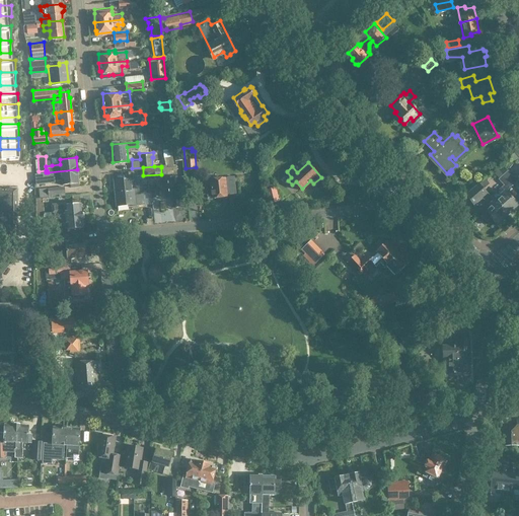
[(503,172),(512,183),(517,178),(508,168),(503,172)]
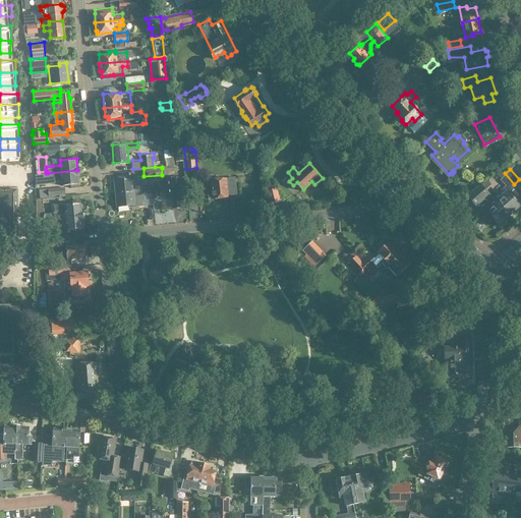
[(78,182),(77,170),(48,173),(49,180),(61,179),(62,184),(78,182)]
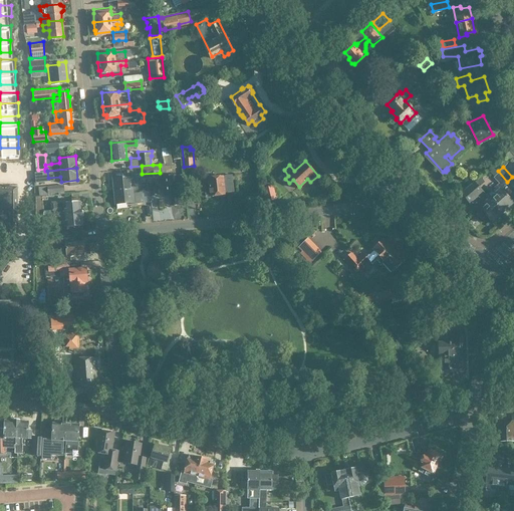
[(486,192),(502,210),(513,201),(501,188),(507,182),(498,171),(493,176),(498,181),(496,183),(486,192)]
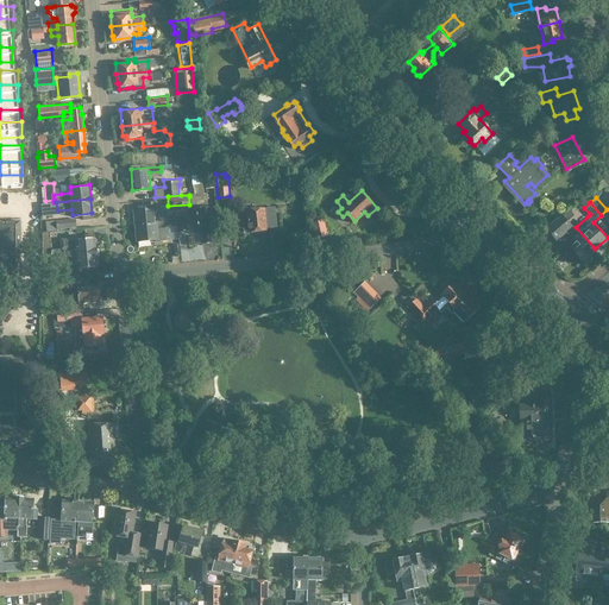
[(132,225),(136,224),(168,220),(165,203),(155,203),(155,206),(135,207),(136,218),(132,218),(132,225)]
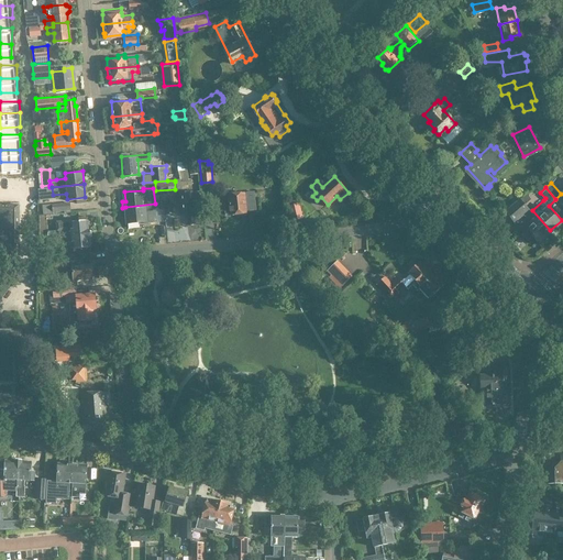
[(194,206),(201,205),(200,188),(191,189),(177,190),(179,210),(186,209),(187,221),(195,220),(194,206)]
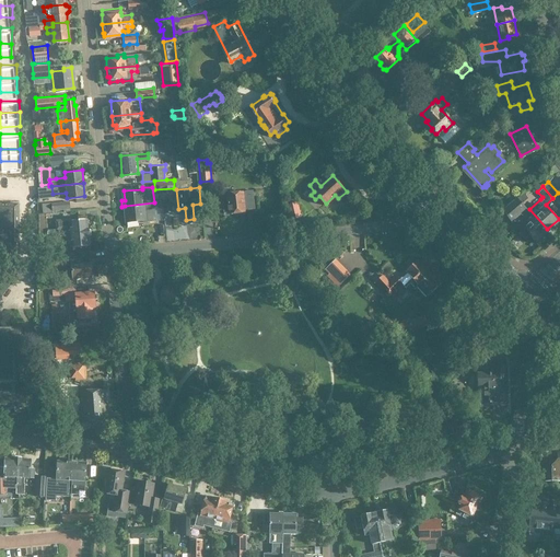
[(245,190),(226,192),(228,202),(223,202),(224,211),(229,211),(245,210),(245,207),(255,207),(253,188),(245,189),(245,190)]
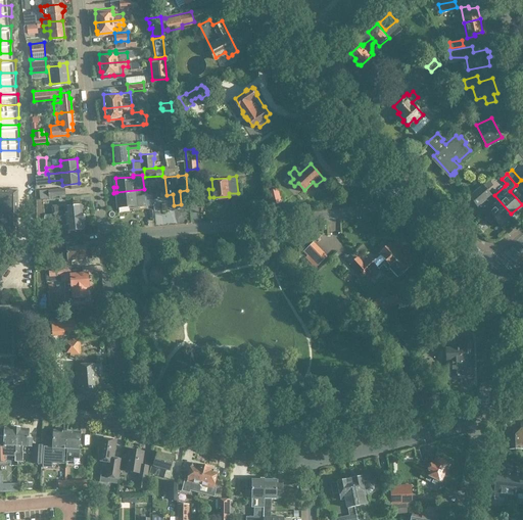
[(476,202),(484,195),(489,190),(482,183),(469,195),(476,202)]
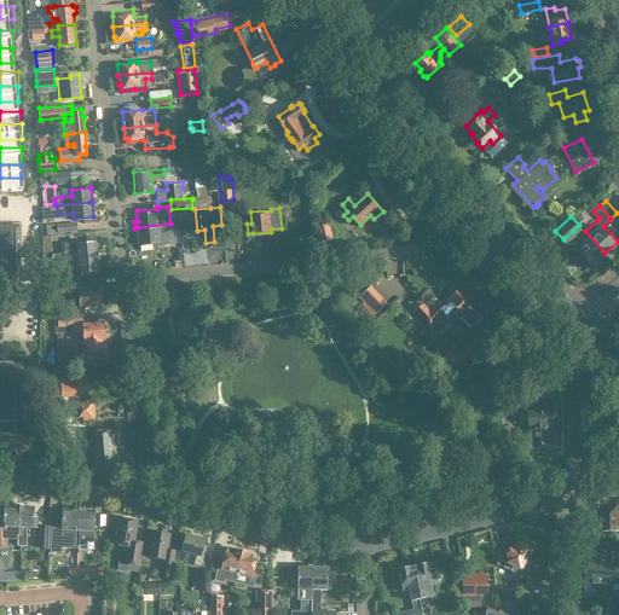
[(76,220),(57,222),(57,231),(77,228),(76,220)]
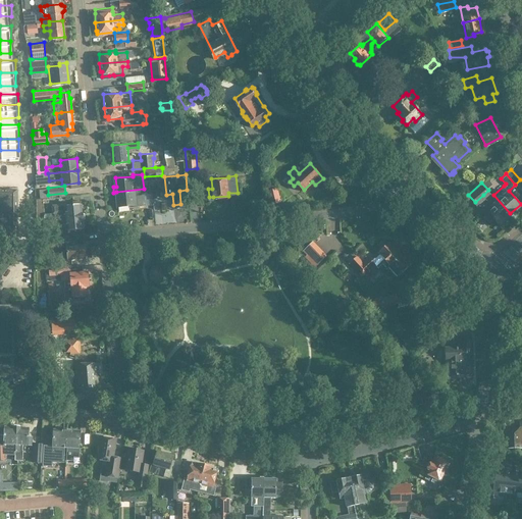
[(280,200),(277,186),(268,188),(271,202),(280,200)]
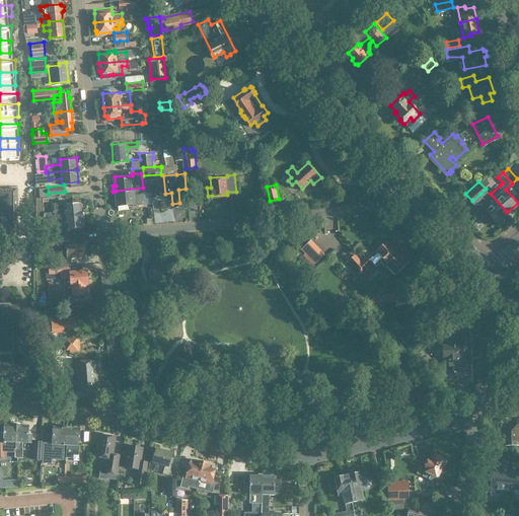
[(0,238),(3,239),(10,236),(10,232),(16,232),(16,187),(0,186),(0,238)]
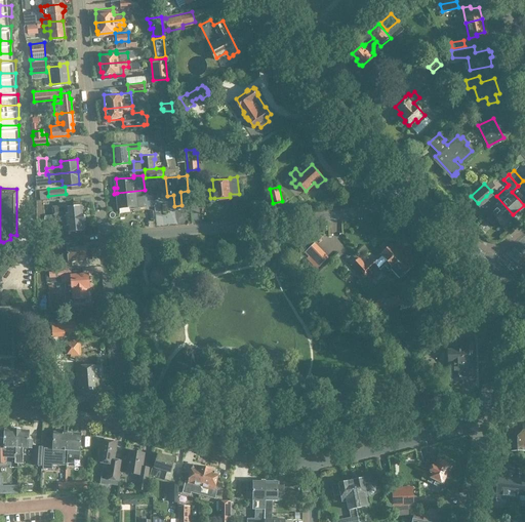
[(153,189),(154,198),(161,197),(161,189),(153,189)]
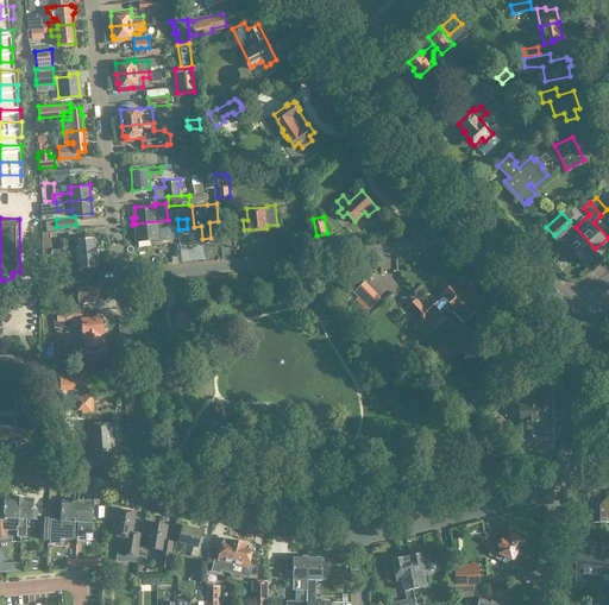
[(169,237),(168,220),(136,224),(137,238),(158,237),(158,238),(169,237)]
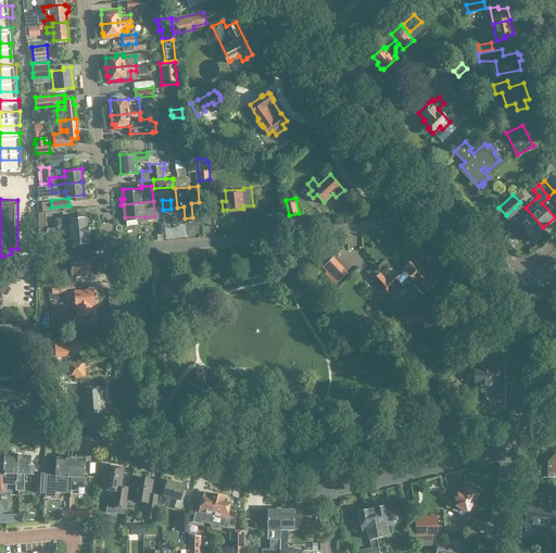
[(517,209),(525,217),(518,223),(532,238),(543,227),(526,208),(520,202),(515,208),(517,209)]
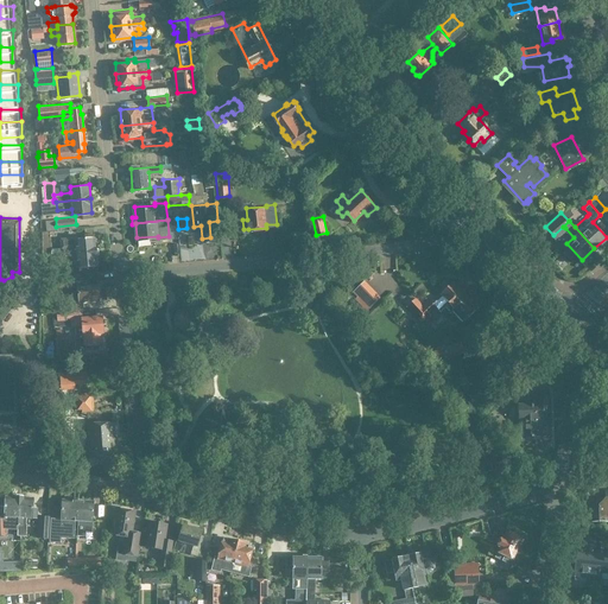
[(56,254),(95,250),(94,231),(84,233),(84,237),(76,239),(76,235),(59,236),(61,247),(55,247),(56,254)]
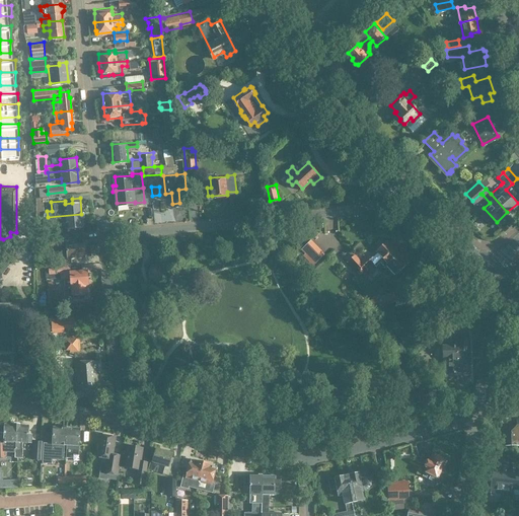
[(82,226),(81,214),(48,217),(44,218),(45,223),(53,222),(53,223),(66,222),(66,227),(67,227),(67,231),(82,230),(82,226)]
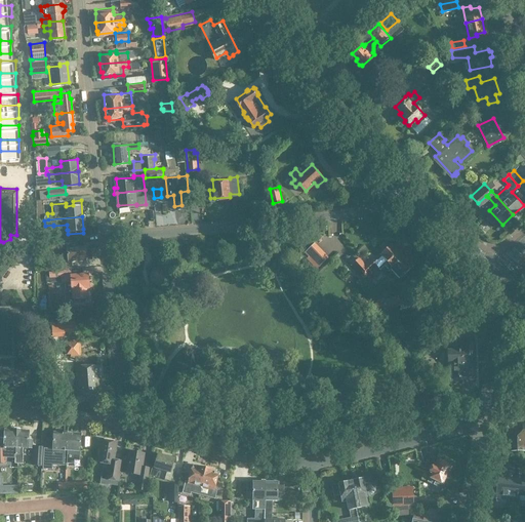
[(513,221),(503,226),(509,233),(517,228),(513,221)]
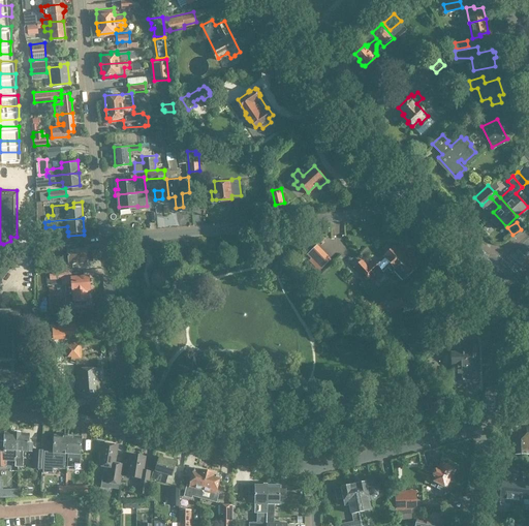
[(331,257),(316,243),(307,252),(321,267),(331,257)]
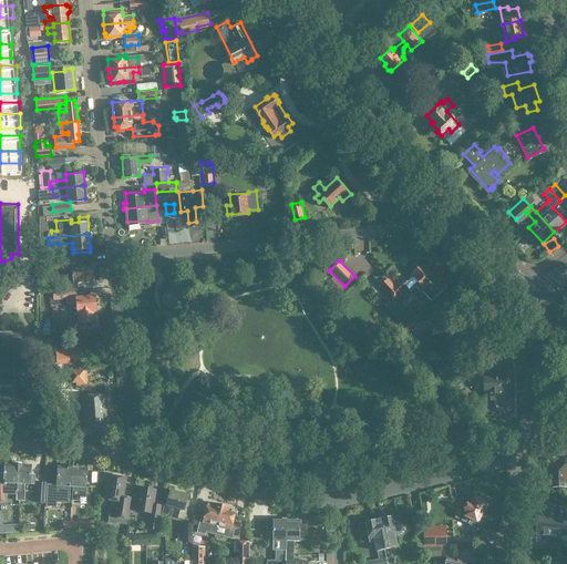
[(422,260),(410,273),(402,280),(397,286),(390,279),(383,286),(394,298),(408,286),(411,289),(415,285),(420,290),(424,287),(429,291),(426,294),(431,298),(433,296),(433,297),(447,284),(444,280),(441,283),(435,276),(435,275),(422,260)]
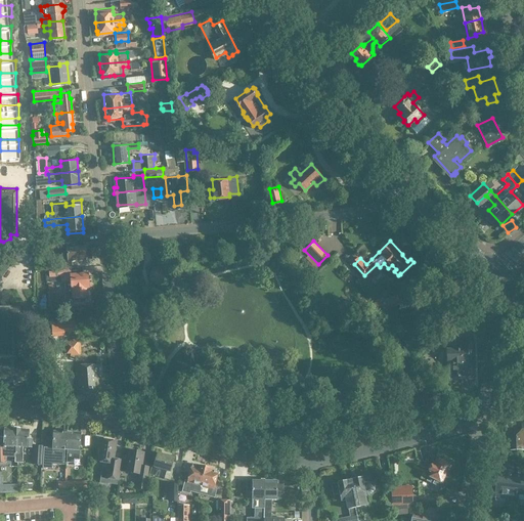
[(74,243),(67,243),(68,251),(62,251),(62,258),(53,258),(53,266),(71,264),(71,258),(85,257),(85,255),(86,254),(86,251),(84,250),(84,244),(75,245),(74,243)]
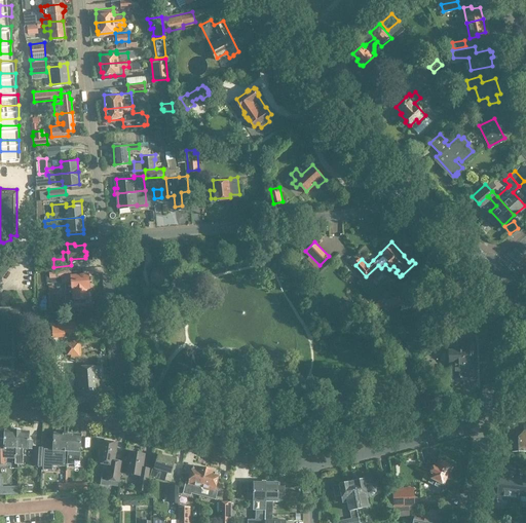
[(0,274),(2,275),(13,260),(8,255),(0,265),(0,274)]
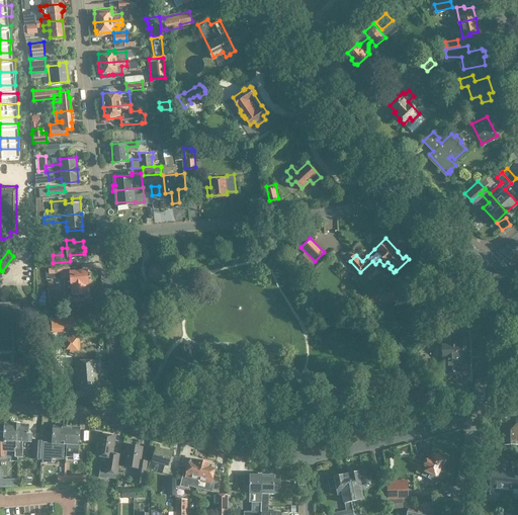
[(150,274),(152,276),(158,280),(167,267),(161,263),(158,262),(154,262),(152,264),(150,267),(149,270),(150,274)]
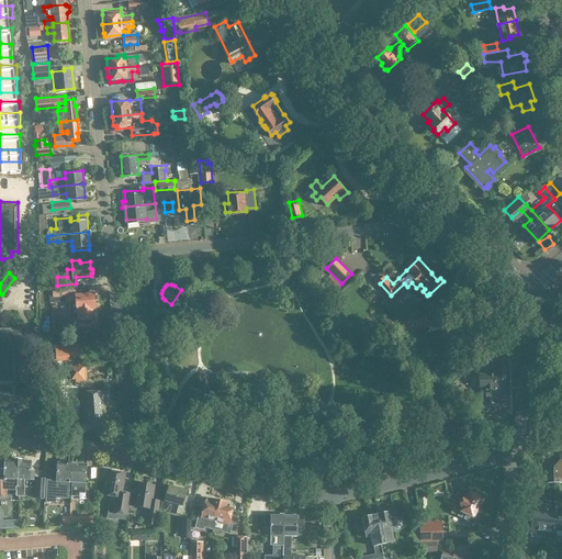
[(93,291),(76,292),(75,286),(53,287),(54,293),(65,292),(66,300),(69,300),(69,311),(69,321),(79,320),(78,317),(92,316),(91,308),(93,305),(94,305),(93,291)]
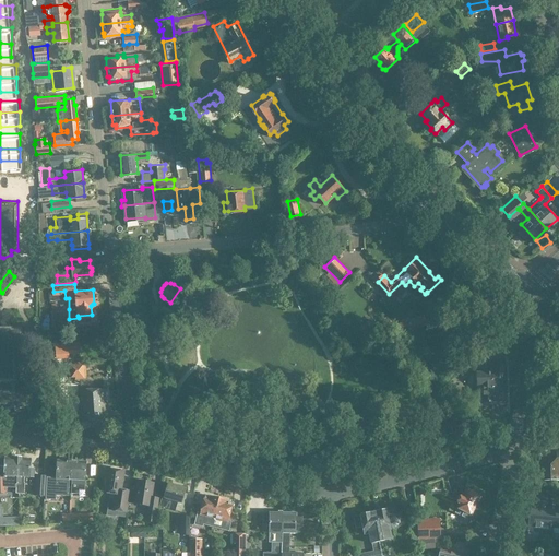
[(0,404),(27,404),(27,375),(15,375),(15,343),(21,343),(21,326),(0,326),(0,404)]
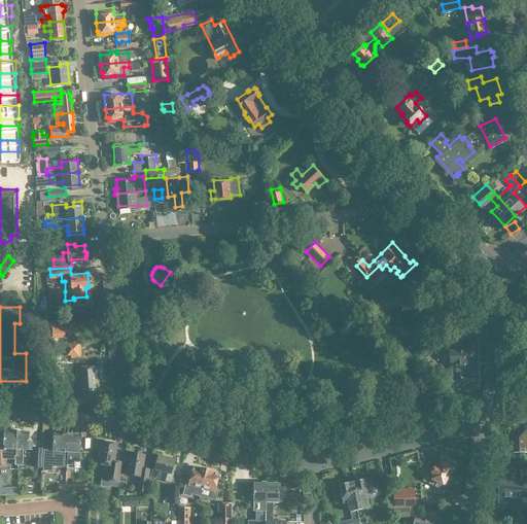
[(75,330),(74,320),(51,321),(53,337),(65,336),(65,332),(75,330)]
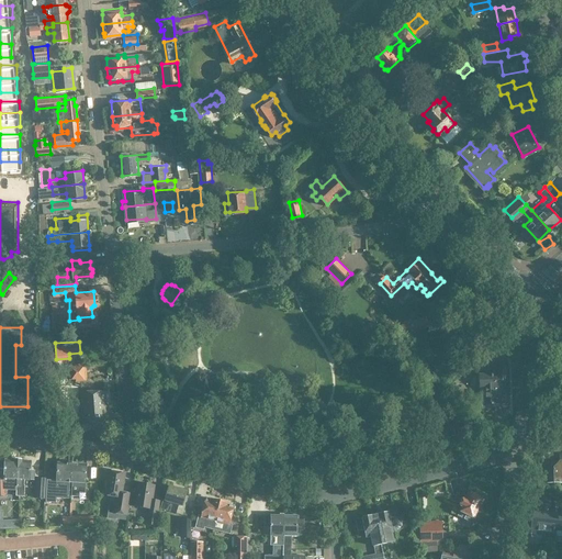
[(444,372),(451,381),(467,368),(458,359),(444,372)]
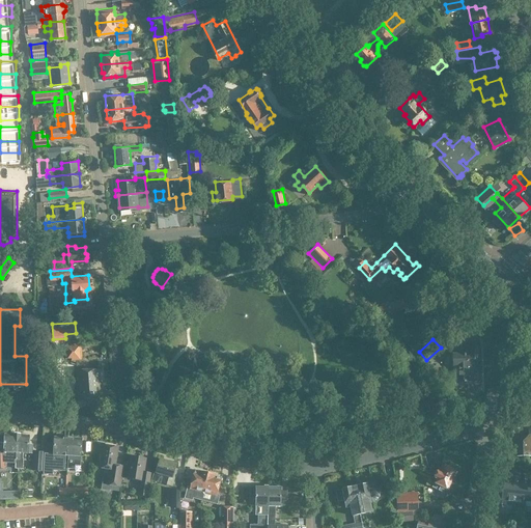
[(82,355),(81,341),(64,342),(65,357),(71,357),(71,360),(77,360),(77,358),(80,358),(80,356),(82,355)]
